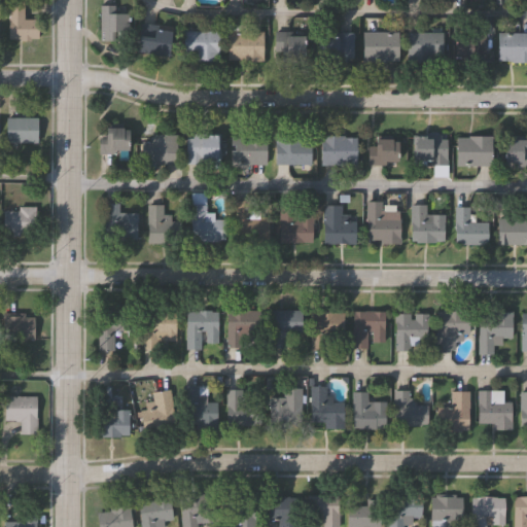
[(6,41),(6,3),(22,3),(22,22),(36,22),(36,41),(6,41)]
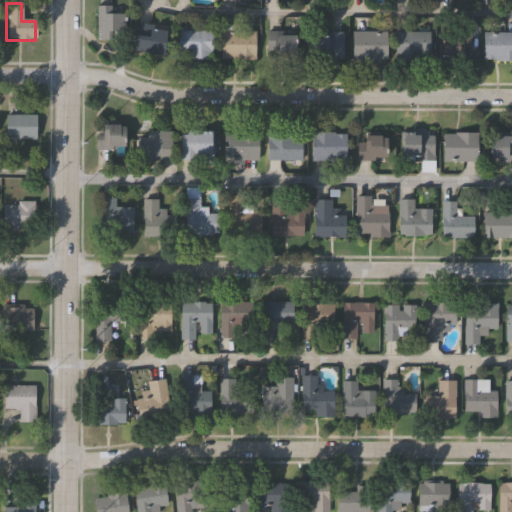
[(98,37),(98,4),(112,4),(112,11),(123,11),(124,39),(114,39),(114,30),(110,30),(110,37),(98,37)]
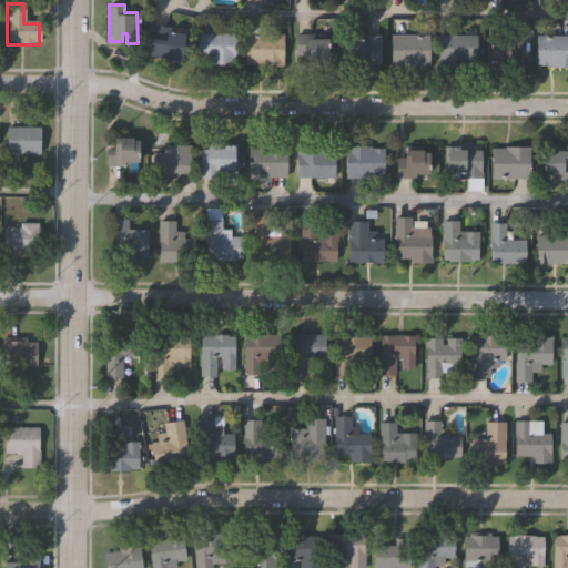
[(148,56),(154,22),(170,26),(169,31),(184,34),(179,61),(148,56)]
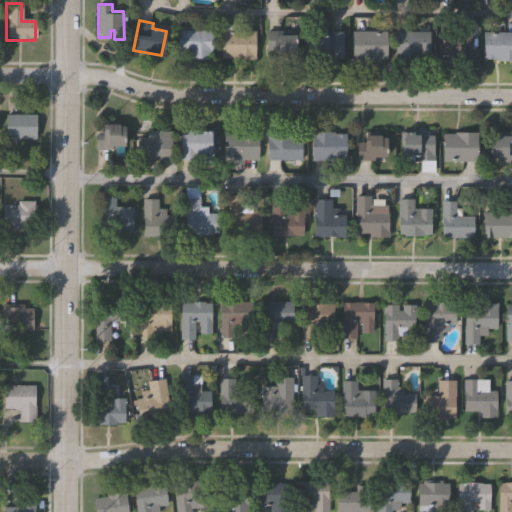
[(221,58),(221,22),(239,22),(239,29),(256,29),(256,59),(234,59),(234,58),(221,58)]
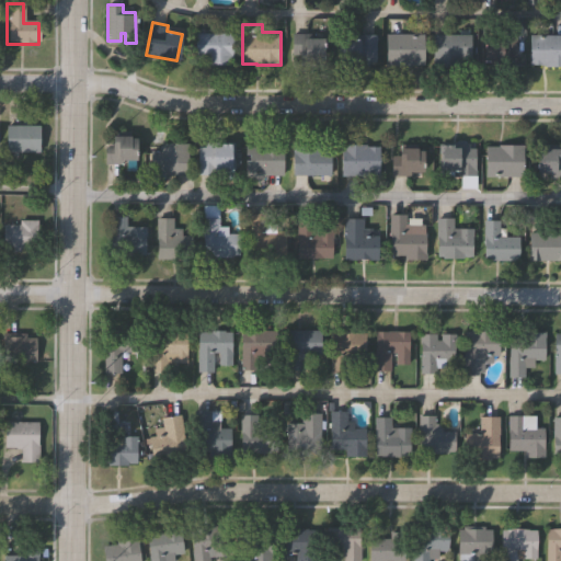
[(196,57),(195,33),(197,33),(197,27),(208,26),(208,33),(232,33),(233,64),(208,64),(208,61),(205,61),(205,57),(196,57)]
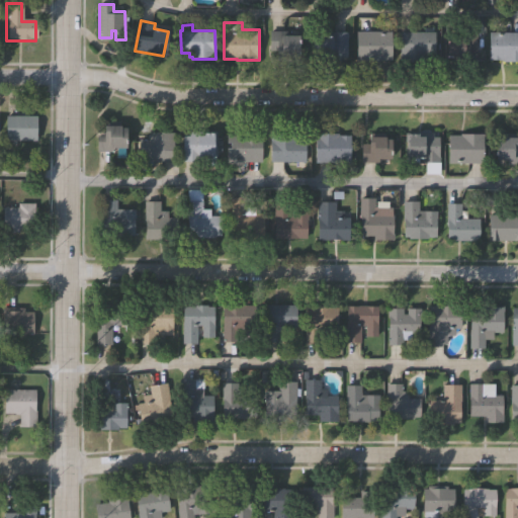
[(400,29),(424,29),(424,24),(433,24),(433,28),(434,28),(434,56),(425,56),(425,59),(406,59),(406,57),(400,57),(400,29)]
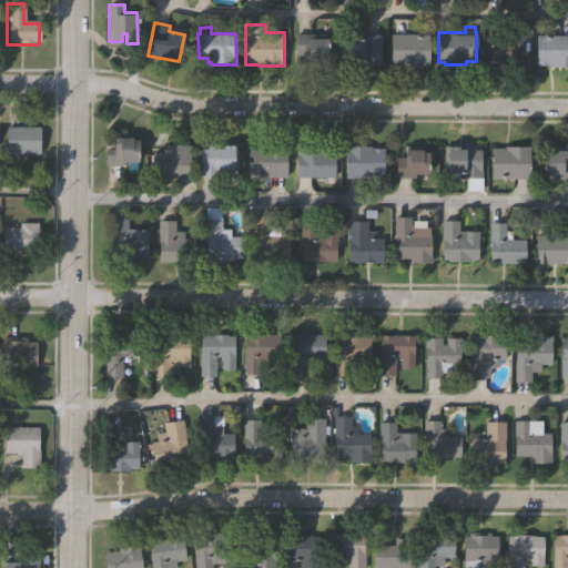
[(295,52),(295,31),(307,31),(307,37),(327,37),(327,57),(320,57),(320,66),(304,66),(304,52),(295,52)]
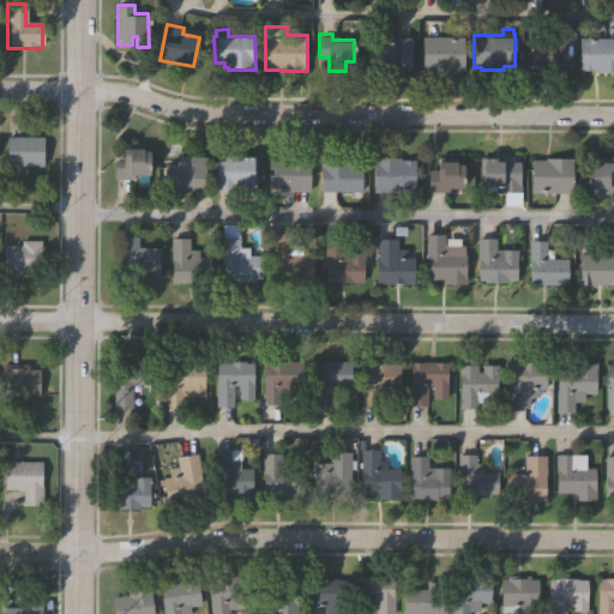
[(422,70),(422,34),(465,34),(465,70),(422,70)]
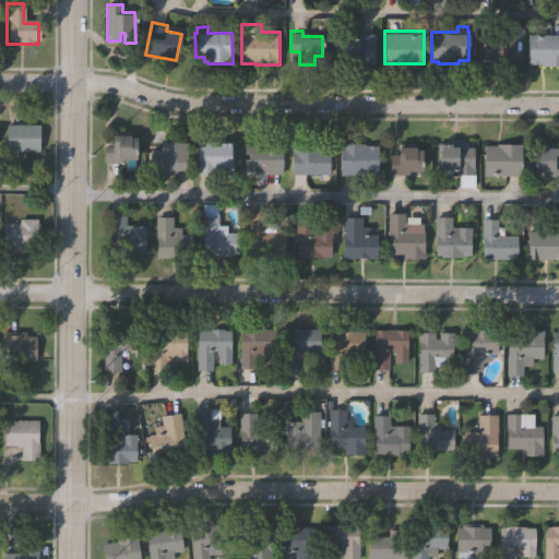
[(339,63),(339,37),(356,36),(356,32),(375,32),(375,60),(367,60),(367,63),(339,63)]
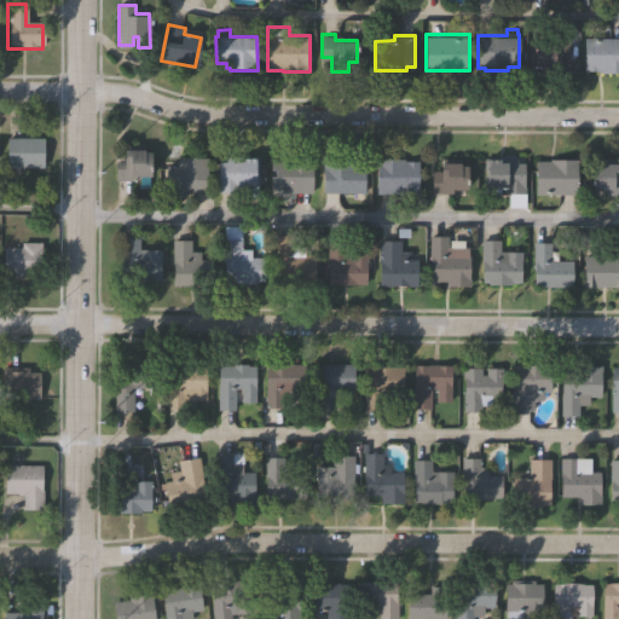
[(533,63),(533,40),(554,40),(554,35),(568,35),(568,55),(560,55),(560,71),(541,71),(541,63),(533,63)]
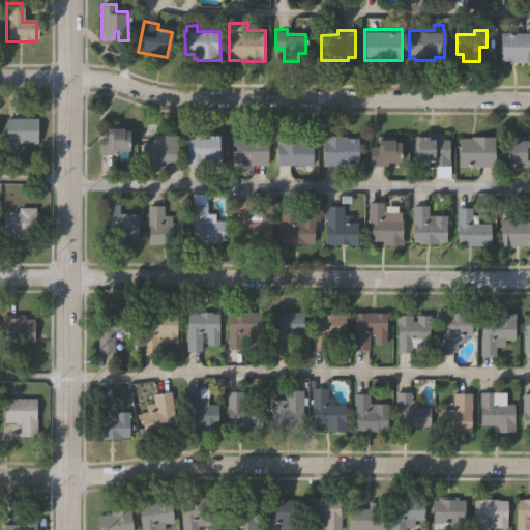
[(529,59),(500,59),(500,30),(529,30),(529,59)]
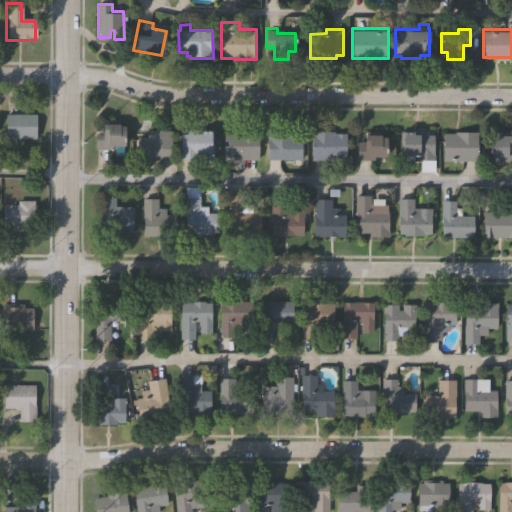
[(3,116),(34,116),(34,140),(3,140),(3,116)]
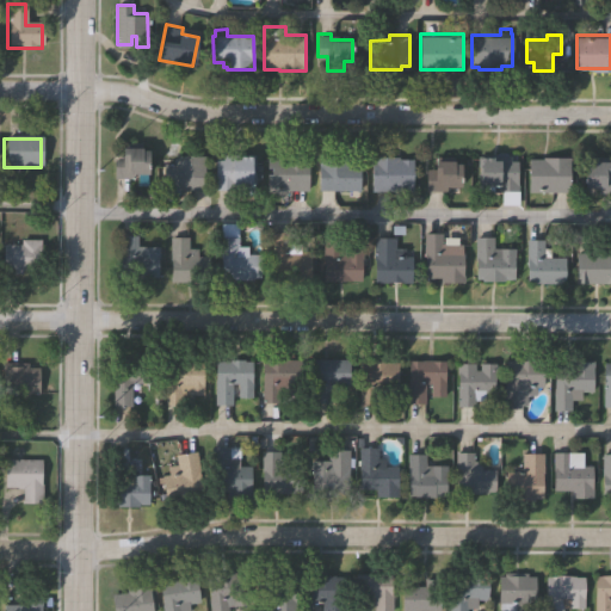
[(115,179),(115,153),(125,153),(125,148),(142,148),(142,150),(148,150),(148,173),(134,173),(134,179),(115,179)]
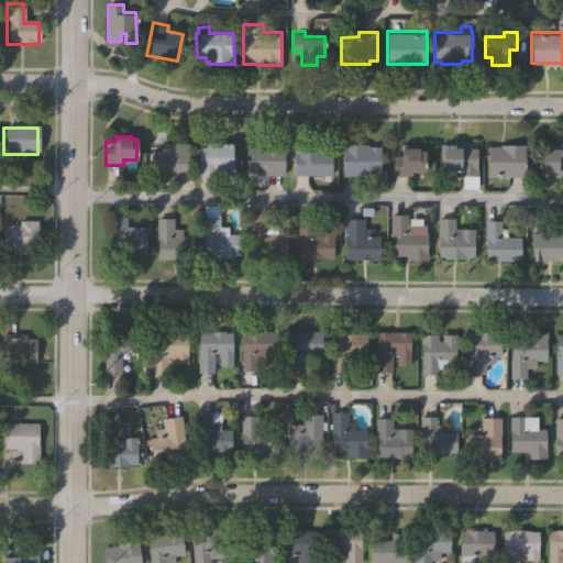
[(152,174),(152,150),(161,150),(161,144),(164,144),(164,142),(188,141),(189,173),(152,174)]
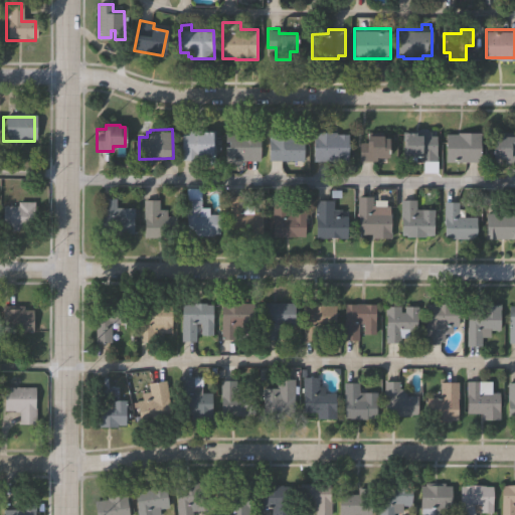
[(182,159),(182,135),(188,135),(188,129),(214,129),(214,159),(182,159)]
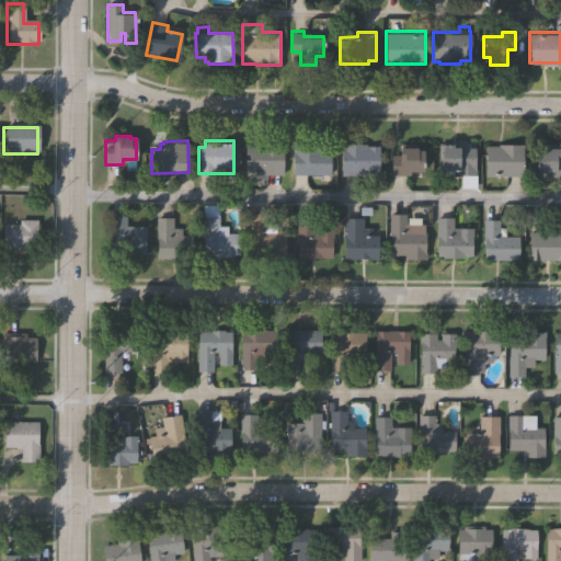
[(293,173),(294,141),(319,142),(318,145),(322,145),(322,151),(331,151),(330,174),(293,173)]
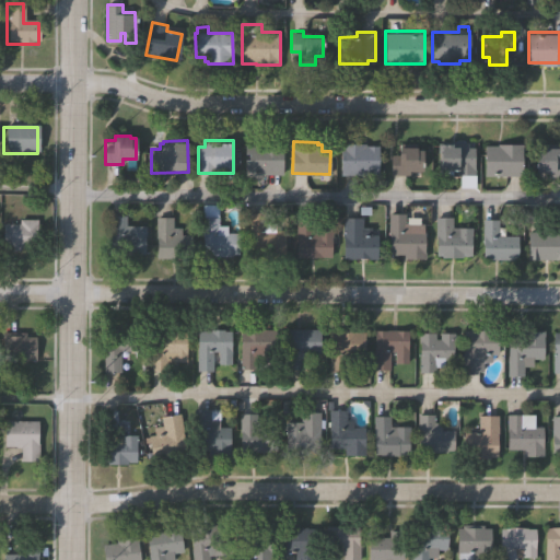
[(340,173),(340,141),(365,141),(365,143),(380,143),(380,173),(340,173)]
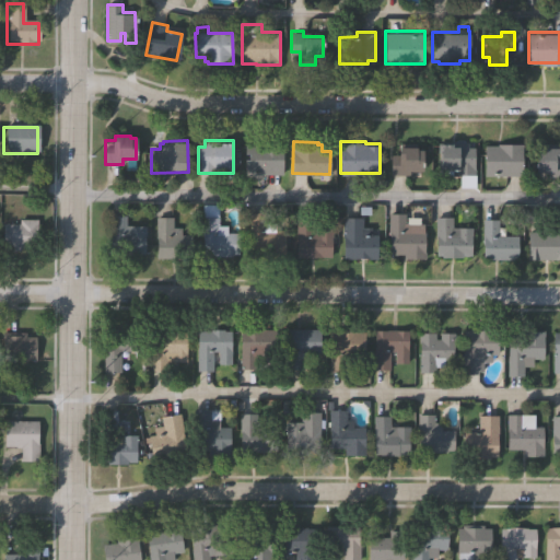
[(475,173),(440,173),(441,141),(467,141),(467,146),(475,146),(475,173)]
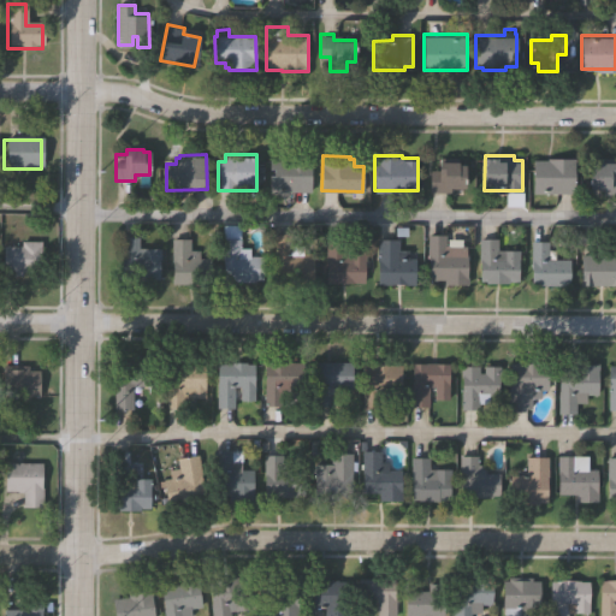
[(270,191),(271,159),(285,159),(285,157),(312,157),(311,191),(270,191)]
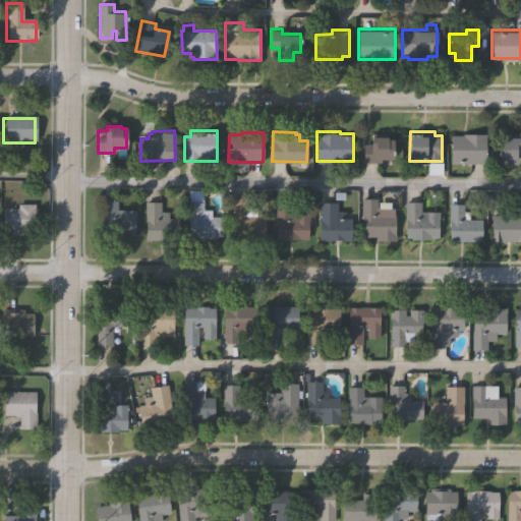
[(451,162),(452,133),(463,134),(463,132),(485,132),(485,163),(451,162)]
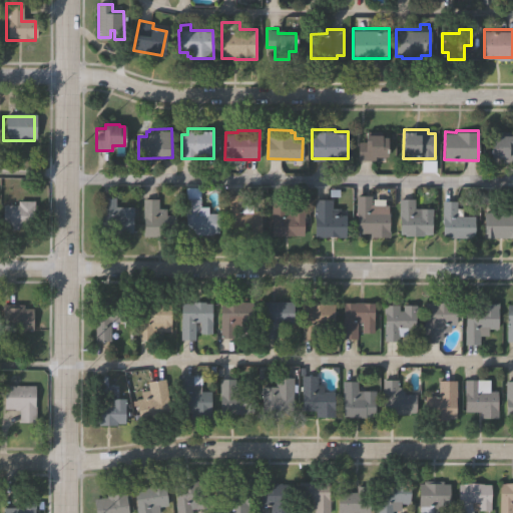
[(492,155),(492,136),(496,136),(496,133),(512,132),(512,160),(503,160),(503,155),(492,155)]
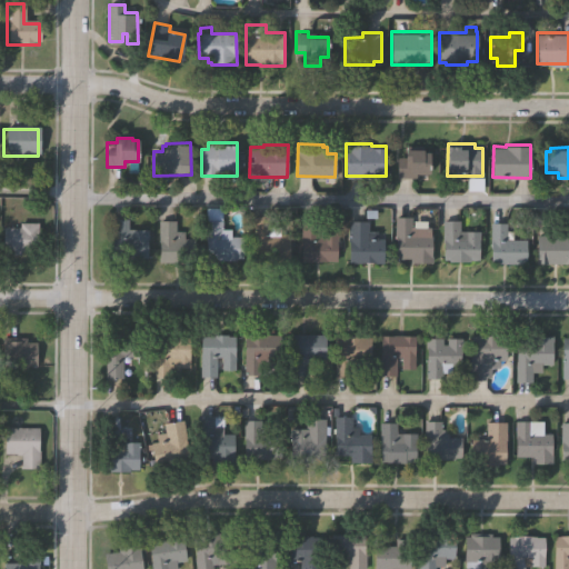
[(398,175),(399,155),(405,155),(406,148),(430,148),(429,170),(416,169),(416,176),(398,175)]
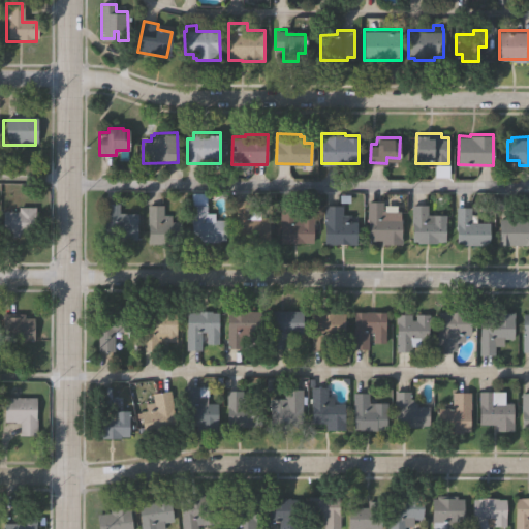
[(236,239),(236,200),(251,200),(251,210),(259,210),(259,217),(270,217),(270,245),(250,246),(250,239),(236,239)]
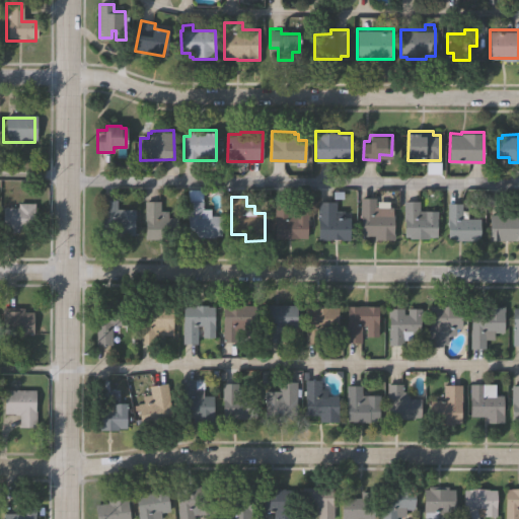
[(393,240),(374,240),(374,235),(361,235),(360,199),(374,198),(375,208),(392,207),(393,240)]
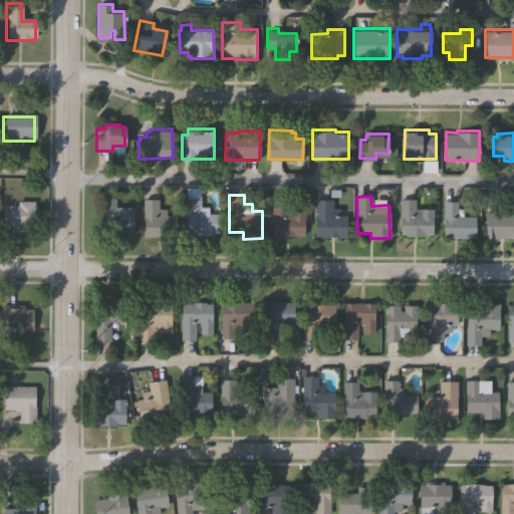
[(101,197),(116,197),(116,207),(134,207),(134,233),(123,233),(123,236),(107,236),(107,233),(101,233),(101,197)]
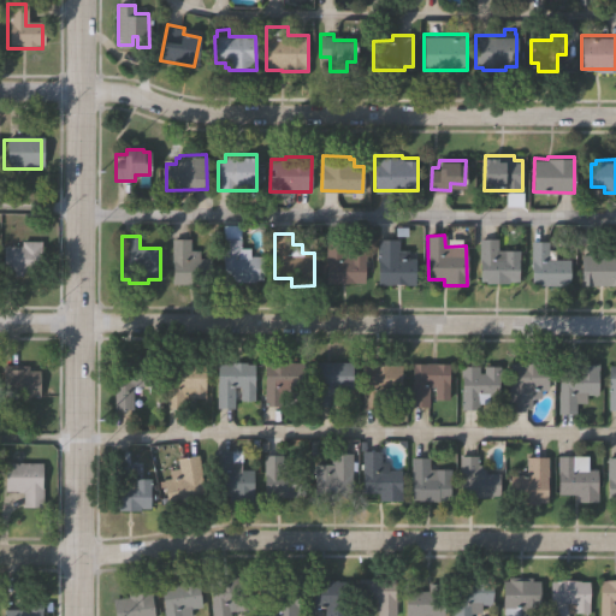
[(224,278),(223,238),(241,237),(241,248),(250,248),(250,256),(264,256),(265,279),(255,280),(255,282),(236,282),(236,279),(224,278)]
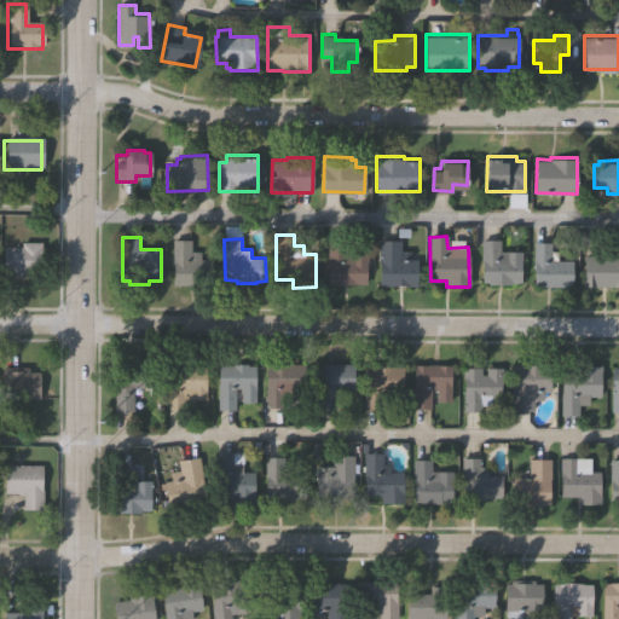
[(482,289),(482,238),(501,238),(501,249),(521,249),(521,289),(482,289)]
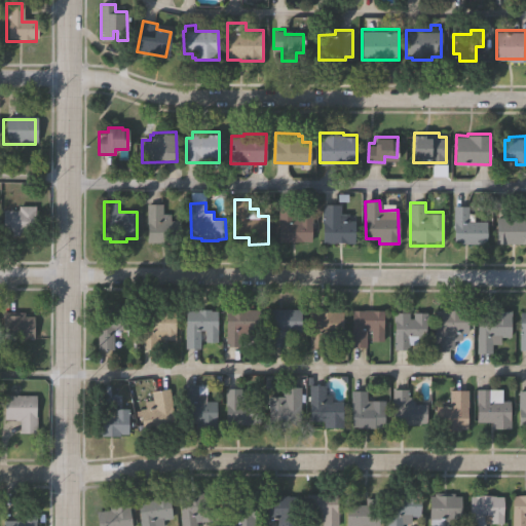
[(147,241),(147,204),(162,203),(163,214),(171,213),(172,221),(182,220),(182,241),(147,241)]
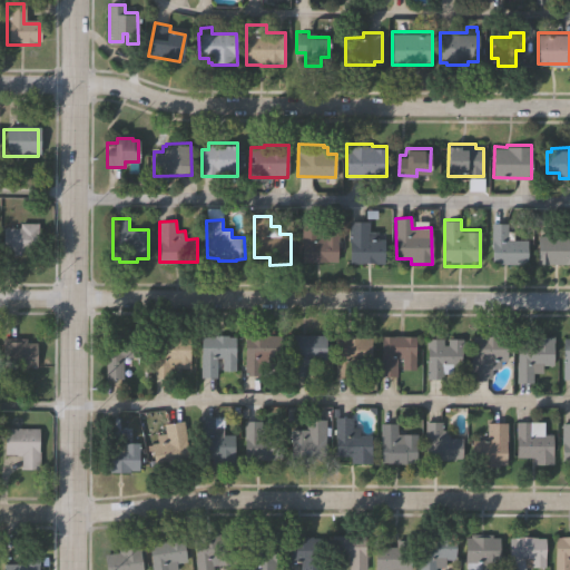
[(349,264),(349,222),(370,220),(370,231),(379,231),(379,238),(385,238),(385,264),(349,264)]
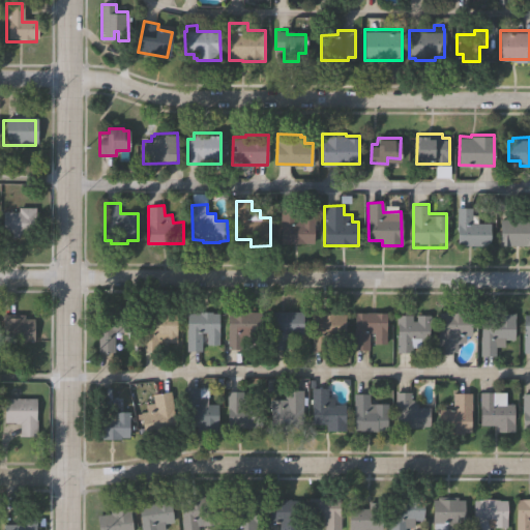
[(490,244),(457,244),(457,207),(471,207),(471,223),(490,223),(490,244)]
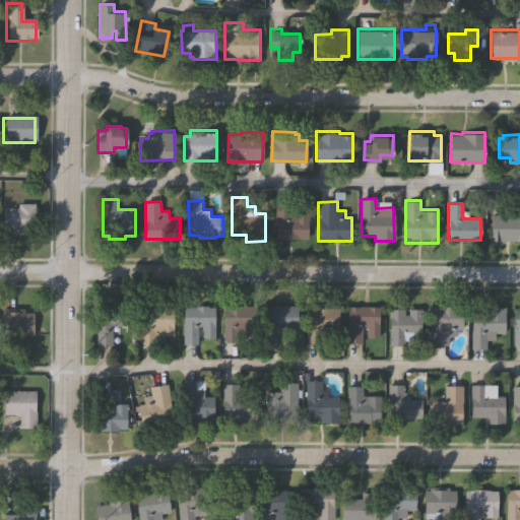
[(275,242),(275,205),(290,205),(290,216),(309,215),(309,241),(275,242)]
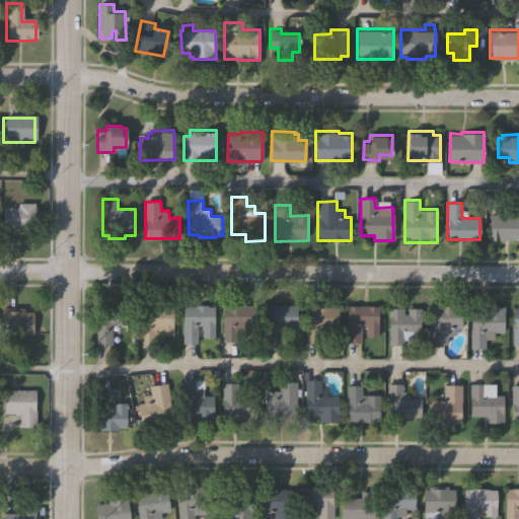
[(1,206),(34,206),(34,230),(1,230),(1,206)]
